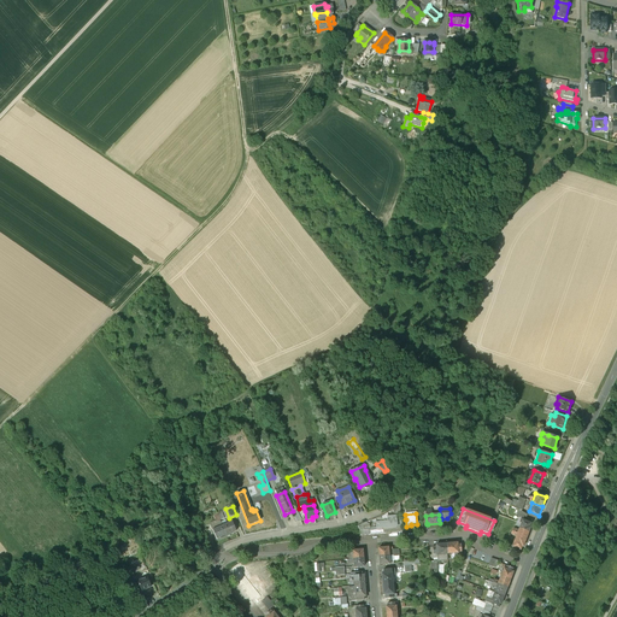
[(376,523),(376,521),(358,527),(360,535),(369,535),(369,528),(376,527),(376,523)]
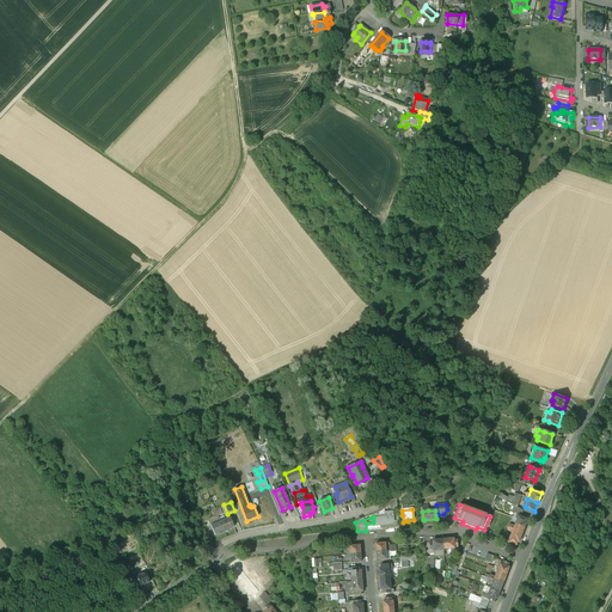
[(526,519),(518,516),(515,525),(519,526),(520,525),(525,527),(526,524),(525,522),(526,519)]
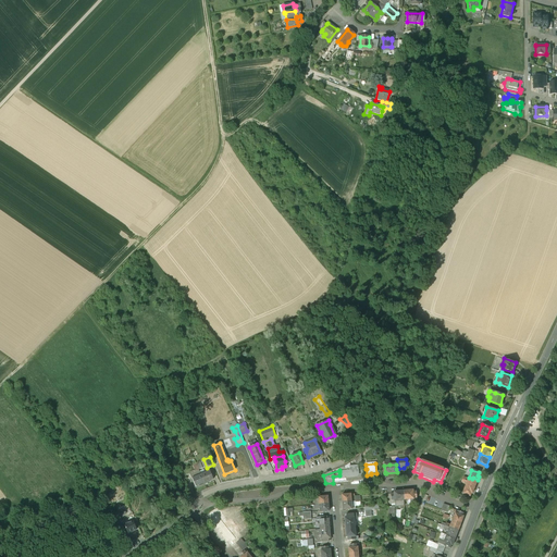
[(209,471),(200,474),(205,484),(209,482),(208,481),(213,480),(209,471)]
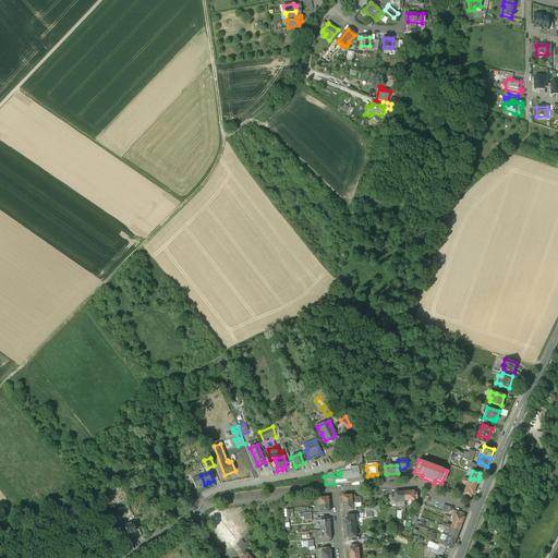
[(201,475),(192,480),(195,487),(201,485),(202,486),(205,485),(201,475)]
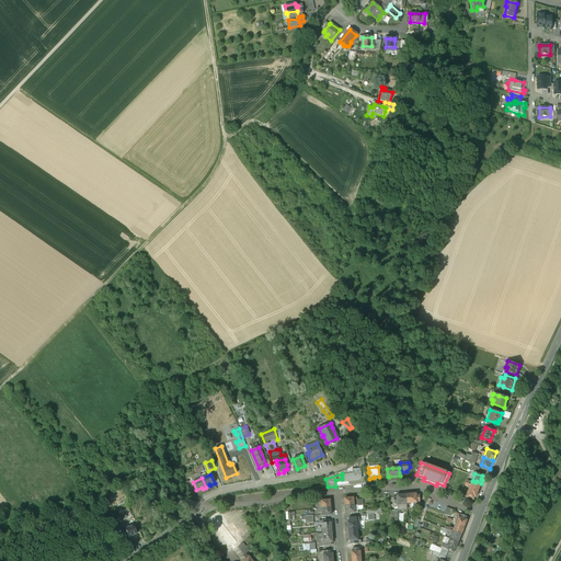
[(479,489),(466,483),(465,487),(469,489),(468,490),(472,492),(477,494),(479,489)]
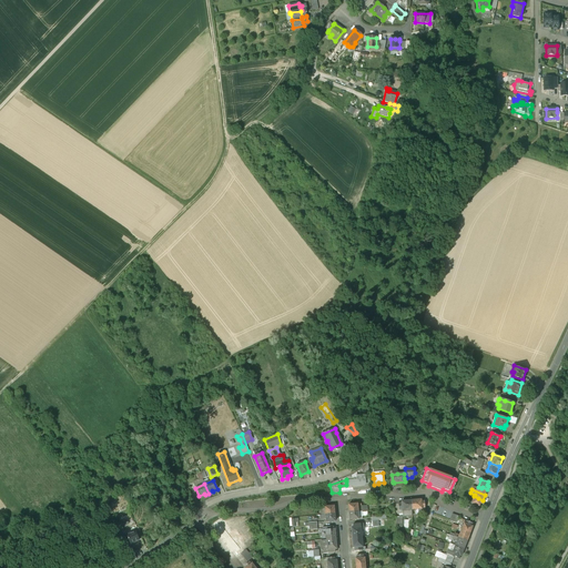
[(478,498),(474,496),(472,504),(478,506),(480,504),(482,504),(483,500),(478,498)]
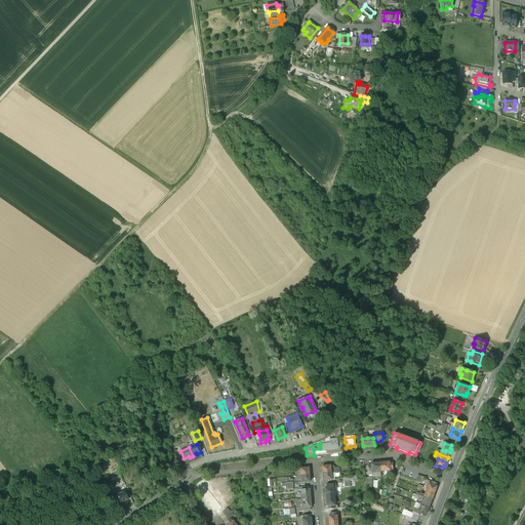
[(379,462),(370,463),(371,466),(368,466),(368,472),(370,472),(371,472),(371,473),(373,472),(380,472),(379,462)]
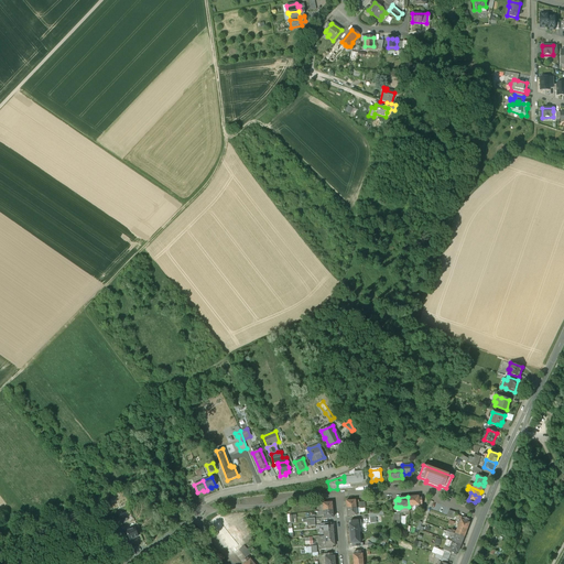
[(418,497),(408,497),(409,507),(419,506),(419,505),(421,505),(421,498),(418,498),(418,497)]
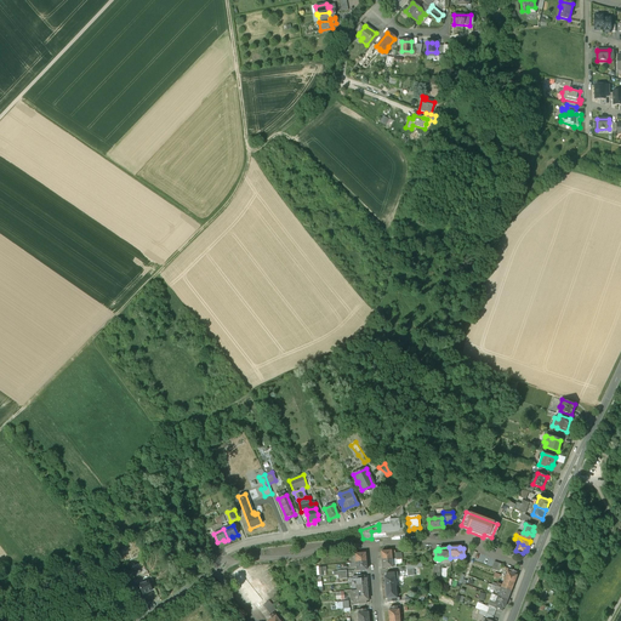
[(233,577),(256,609),(266,603),(243,570),(233,577)]
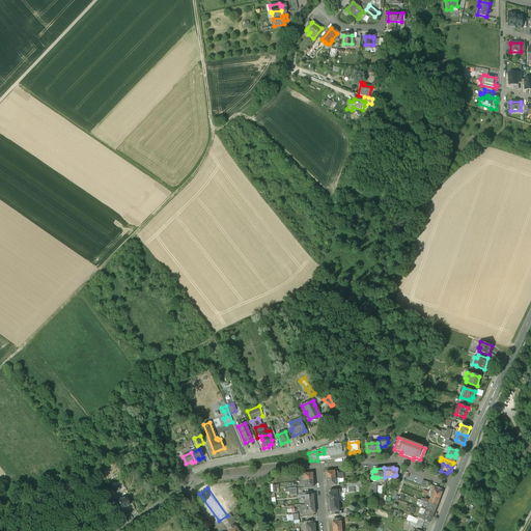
[(441,490),(436,487),(435,488),(435,490),(434,490),(430,496),(439,499),(442,493),(441,492),(441,490)]
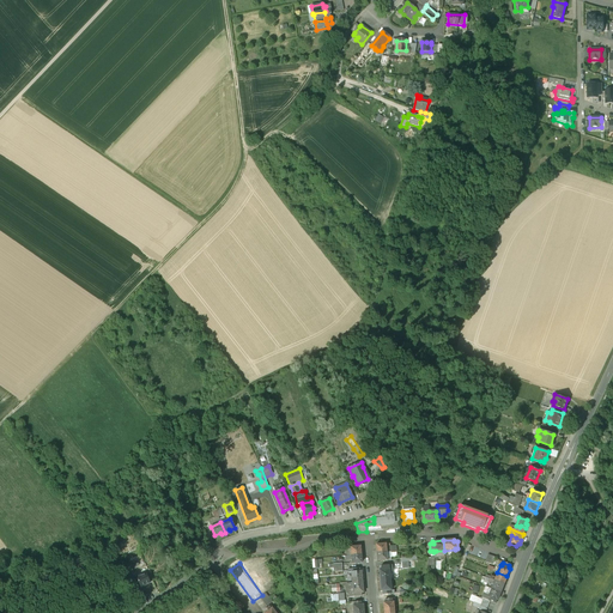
[(388,566),(381,566),(381,570),(380,570),(380,581),(390,580),(389,572),(389,569),(388,569),(388,566)]
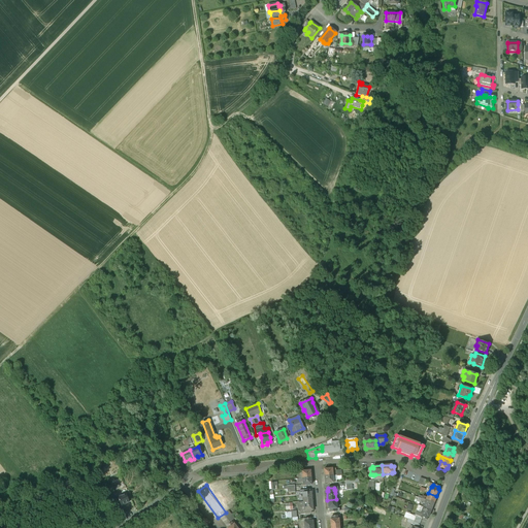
[(309,490),(303,490),(303,492),(303,493),(302,493),(303,502),(311,501),(311,492),(309,492),(309,490)]
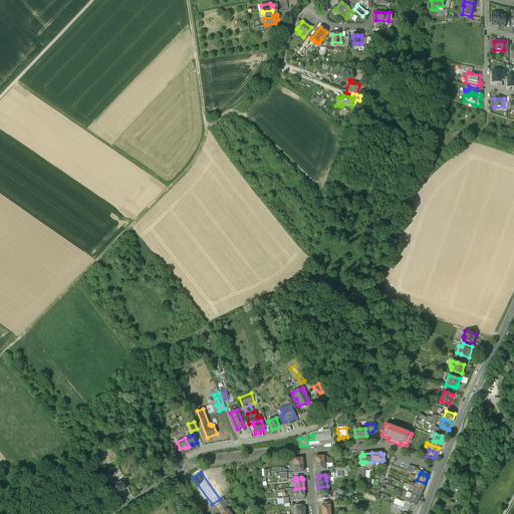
[(425,483),(417,480),(416,485),(411,483),(411,484),(410,485),(422,490),(425,483)]
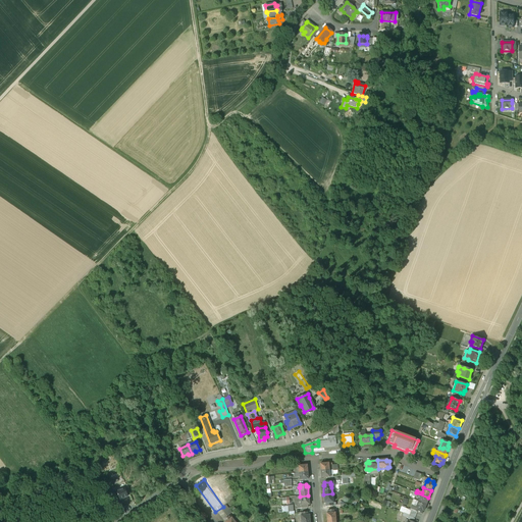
[(124,488),(116,491),(119,500),(127,497),(124,488)]
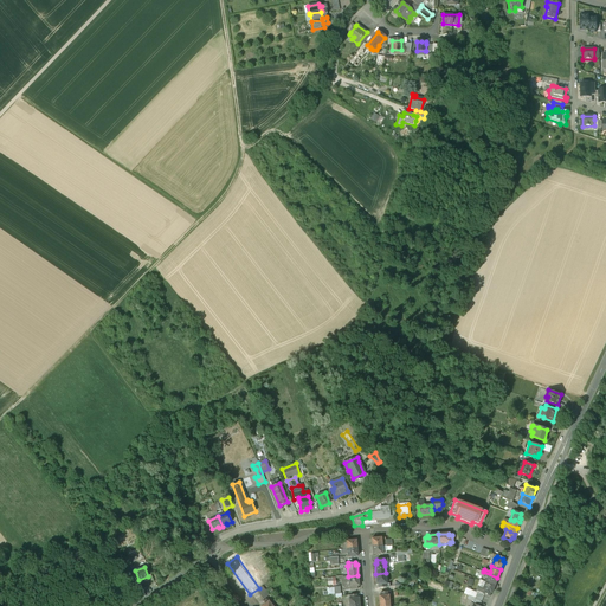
[(497,578),(483,572),(482,575),(488,578),(485,582),(495,586),(497,578)]
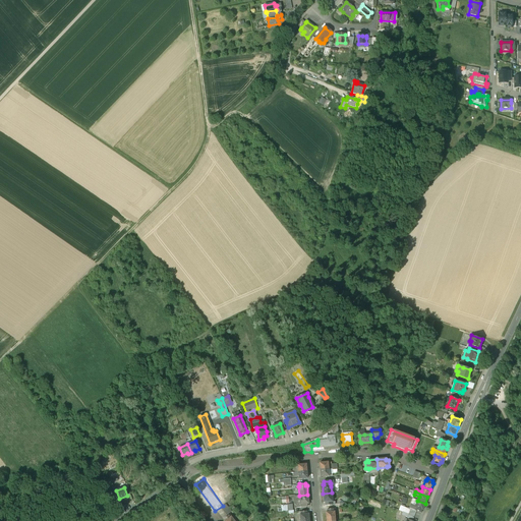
[(332,493),(323,494),(324,503),(326,503),(326,505),(332,505),(332,502),(332,493)]
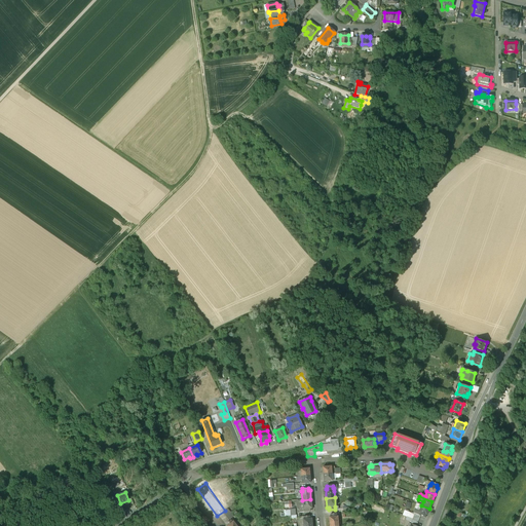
[(310,499),(302,500),(303,510),(304,510),(304,512),(310,512),(310,509),(311,509),(310,499)]
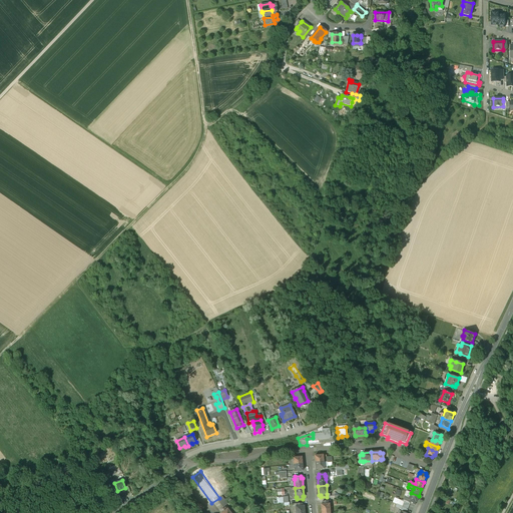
[(411,493),(407,491),(405,497),(409,498),(408,500),(409,500),(408,503),(414,505),(415,502),(416,503),(419,496),(411,493)]
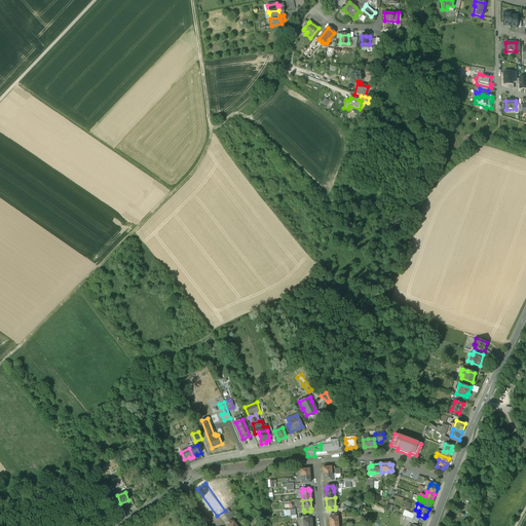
[(233,517),(228,509),(223,513),(229,520),(233,517)]
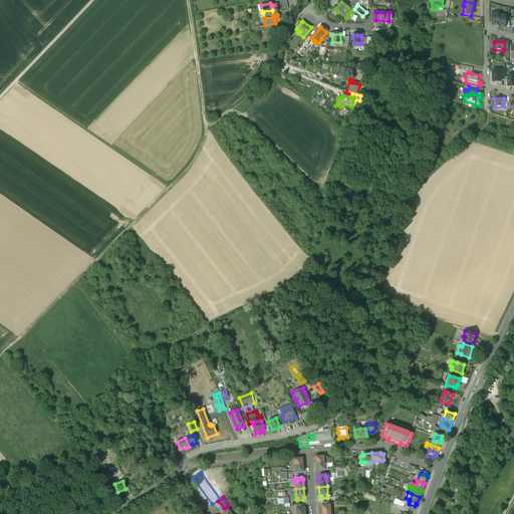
[(405,503),(396,499),(394,503),(398,505),(403,507),(405,503)]
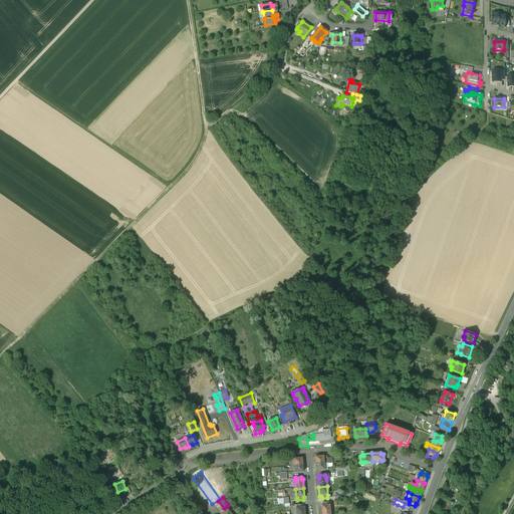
[(328,502),(322,503),(322,505),(321,506),(321,513),(327,513),(330,513),(329,505),(328,505),(328,502)]
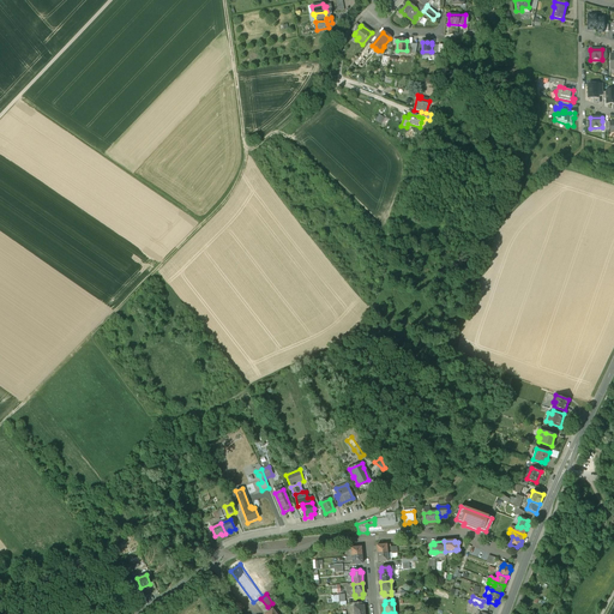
[(361,602),(354,603),(354,606),(355,607),(354,607),(354,613),(363,613),(363,606),(362,606),(361,602)]
